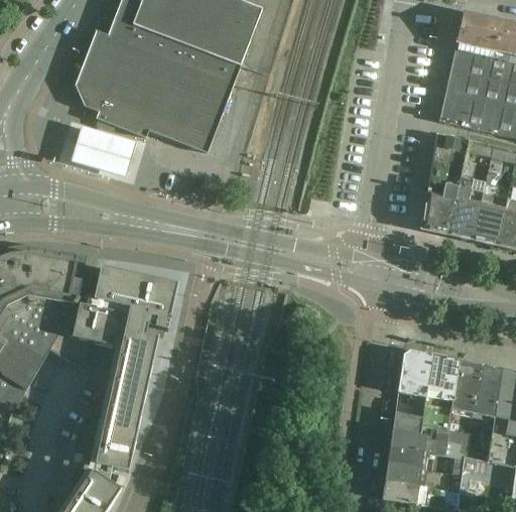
[(123,0),(110,36),(107,35),(96,30),(75,85),(84,105),(100,111),(97,118),(145,136),(147,132),(148,130),(207,152),(263,7),(245,0),(123,0)]
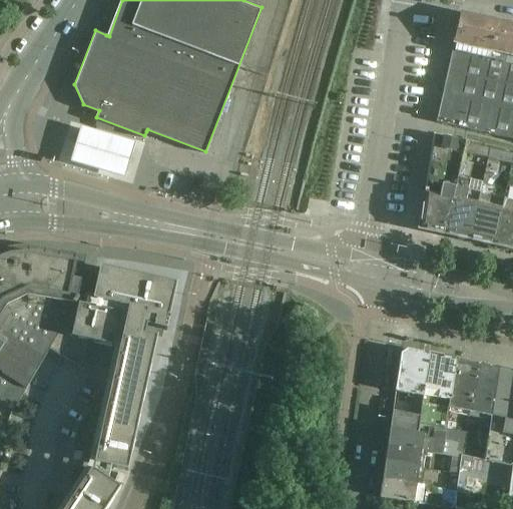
[(512,22),(460,10),(436,118),(436,120),(512,136),(512,22)]
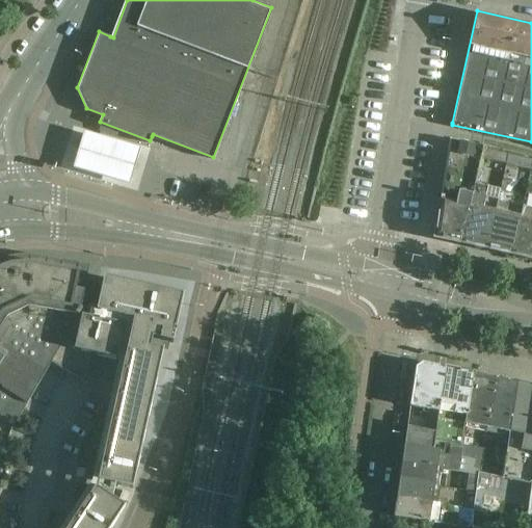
[(141,142),(85,125),(74,161),(130,180),(141,142)]
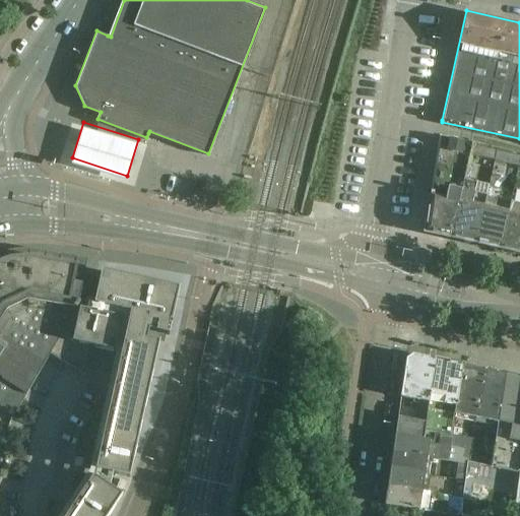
[(439,133),(438,139),(431,190),(460,194),(462,185),(463,185),(469,152),(471,143),(472,141),(439,133)]
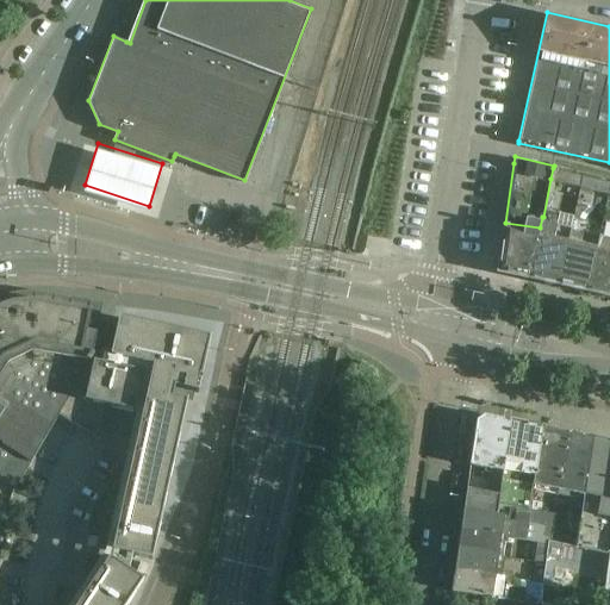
[(584,175),(553,168),(551,179),(580,185),(580,186),(582,186),(584,175)]
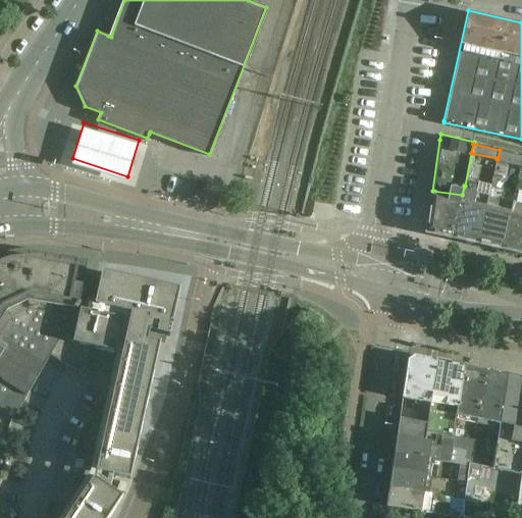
[(521,159),(521,154),(500,150),(498,159),(521,164),(521,159)]
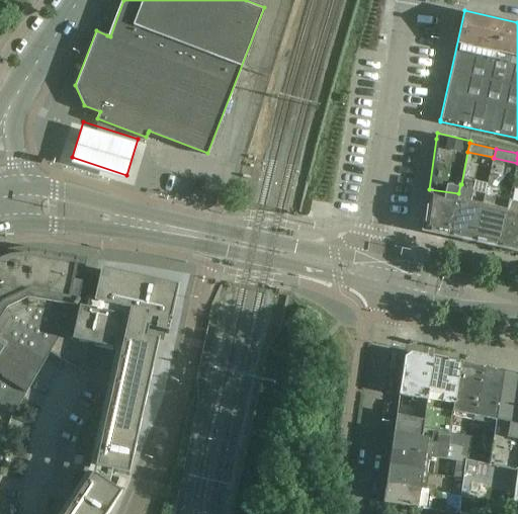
[(460,184),(458,193),(449,235),(475,241),(486,193),(461,187),(461,184),(460,184)]
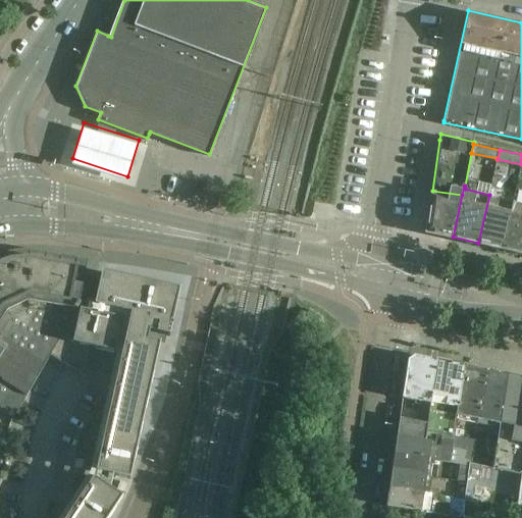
[(462,195),(432,191),(427,225),(431,231),(453,237),(462,195)]
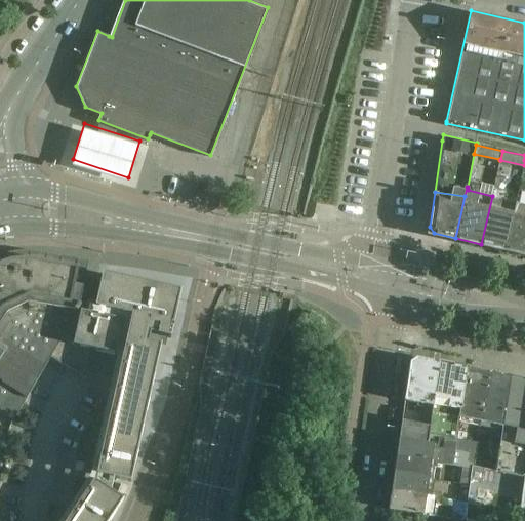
[(516,201),(492,196),(481,244),(506,249),(516,201)]
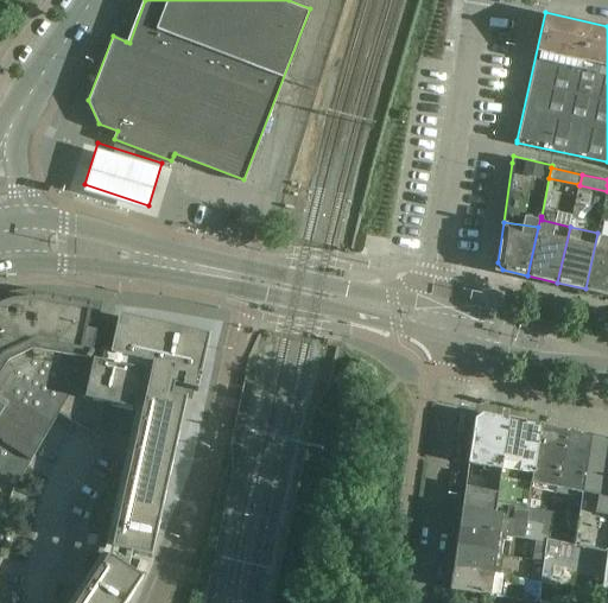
[(607,235),(597,233),(586,289),(607,293),(607,235)]
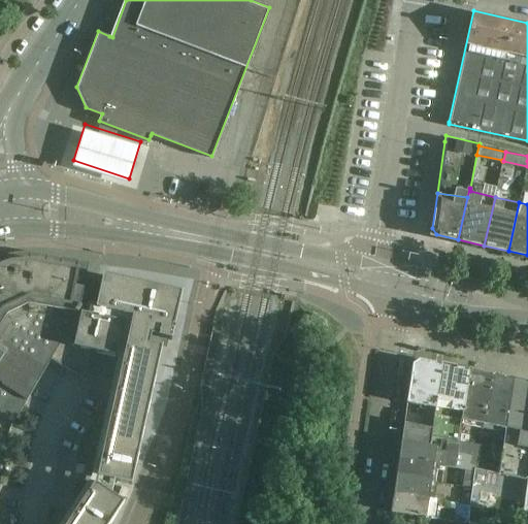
[(97,280),(75,275),(77,264),(76,264),(75,269),(61,267),(61,261),(46,258),(30,256),(13,256),(0,260),(0,379),(2,382),(0,384),(0,412),(12,421),(51,357),(78,310),(86,298),(97,280)]
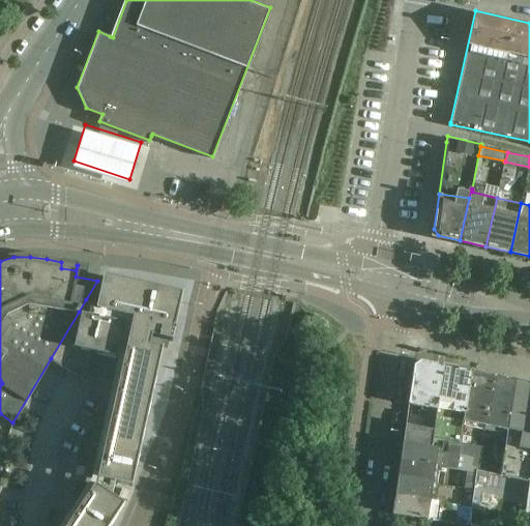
[(96,309),(173,325),(174,325),(175,326),(182,291),(104,273),(96,309)]
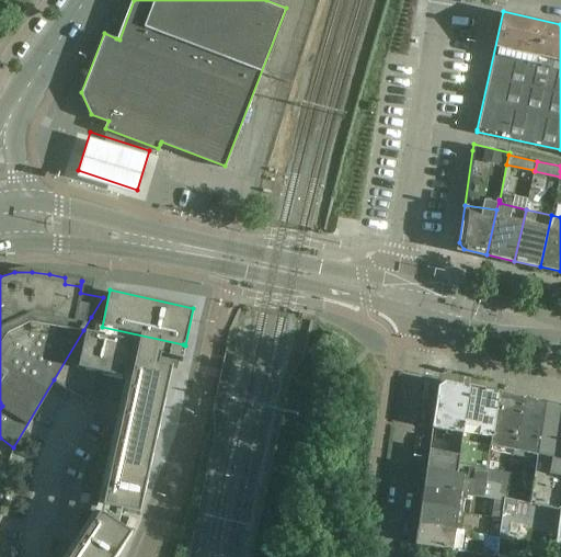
[(134,341),(83,330),(54,379),(92,402),(92,401),(99,372),(125,377),(126,377),(134,341)]
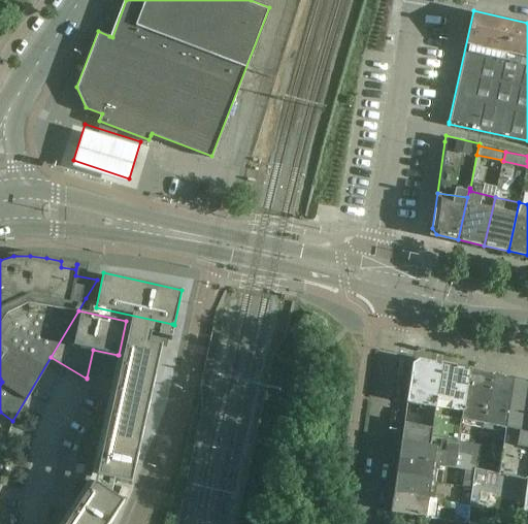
[(128,337),(117,385),(97,475),(102,476),(110,478),(114,479),(132,483),(152,393),(162,345),(166,346),(168,337),(171,338),(173,328),(172,328),(171,328),(161,326),(159,332),(151,330),(151,332),(150,333),(151,333),(163,336),(161,345),(149,341),(129,337),(128,337)]
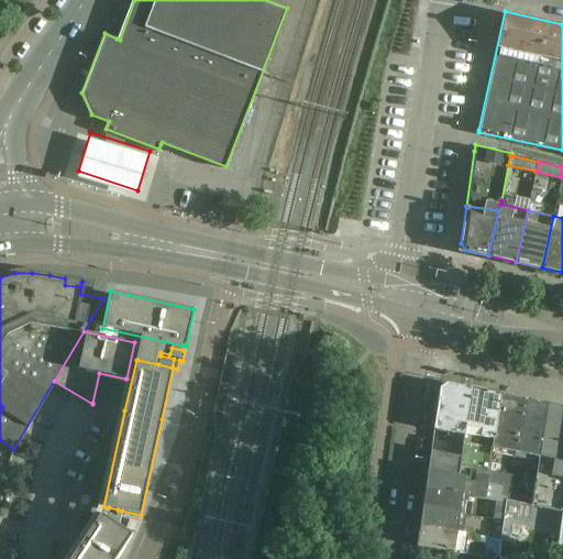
[(452,430),(450,451),(461,453),(462,442),(467,402),(471,386),(446,382),(440,386),(433,428),(452,430)]
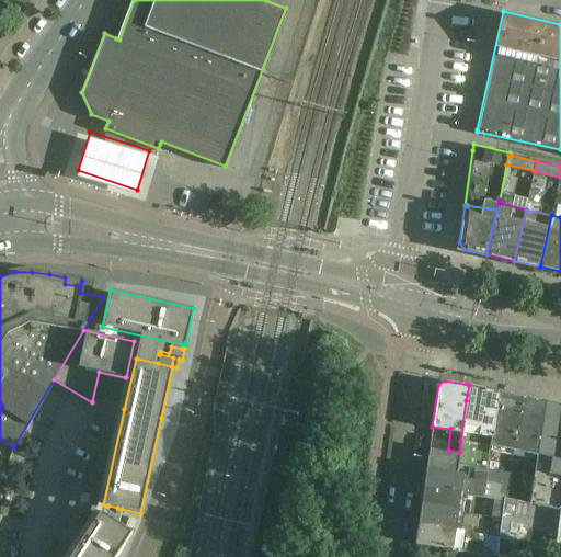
[(497,391),(469,385),(466,400),(460,441),(459,452),(456,472),(464,474),(484,478),(487,468),(490,450),(488,450),(497,391)]
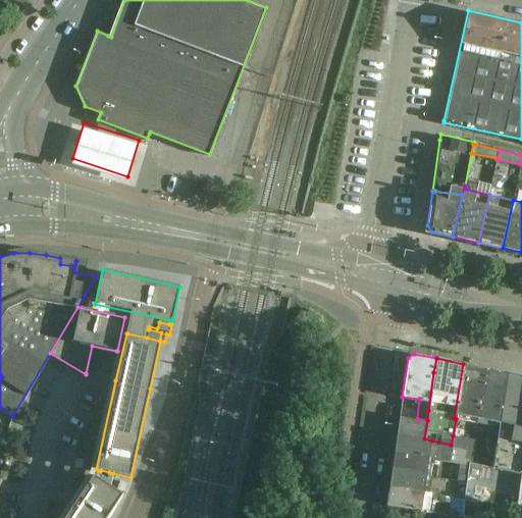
[(466,362),(465,364),(463,364),(454,418),(456,418),(475,421),(484,368),(473,365),(472,363),(466,362)]
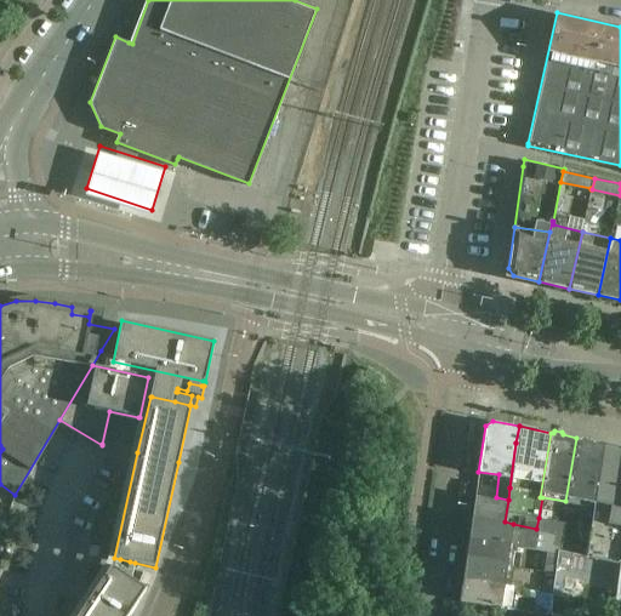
[(582,435),(580,439),(576,438),(565,501),(592,506),(603,443),(590,440),(588,437),(582,435)]
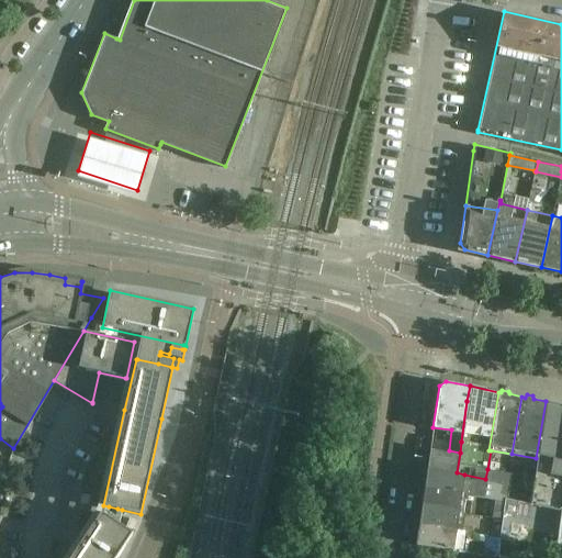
[(534,492),(531,502),(561,508),(561,504),(561,404),(546,401),(536,458),(538,458),(534,492)]
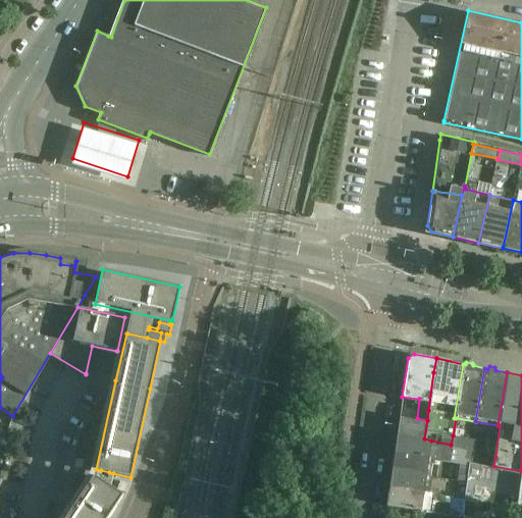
[(399,416),(397,432),(424,438),(427,420),(417,418),(399,416)]
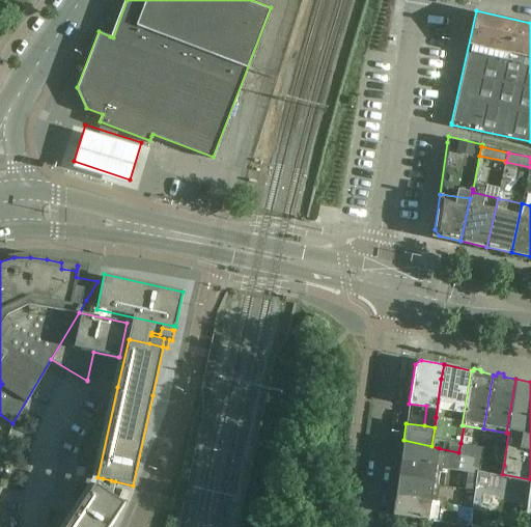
[(431,446),(403,440),(400,459),(442,465),(442,467),(467,470),(476,472),(477,470),(477,466),(479,466),(480,461),(481,455),(458,452),(439,448),(431,446)]
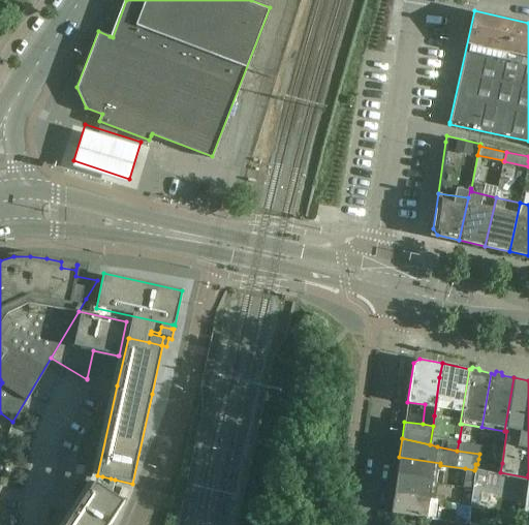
[(481,445),(459,441),(457,451),(479,454),(481,445)]
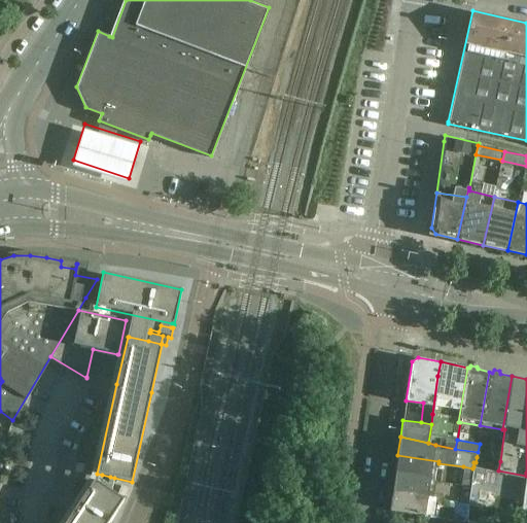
[(438,461),(397,455),(395,473),(430,478),(432,465),(437,466),(438,463),(438,461)]
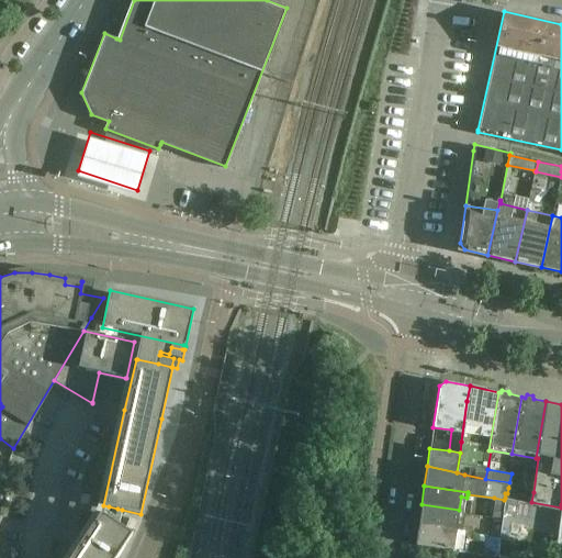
[(505,498),(531,502),(534,492),(508,488),(507,493),(505,493),(505,498)]
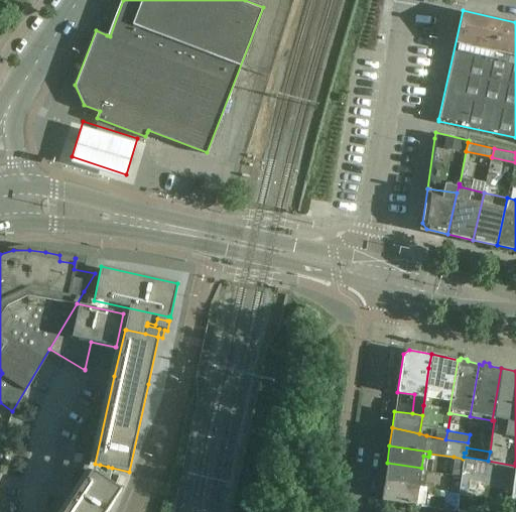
[(463,459),(454,457),(452,473),(461,475),(463,459)]
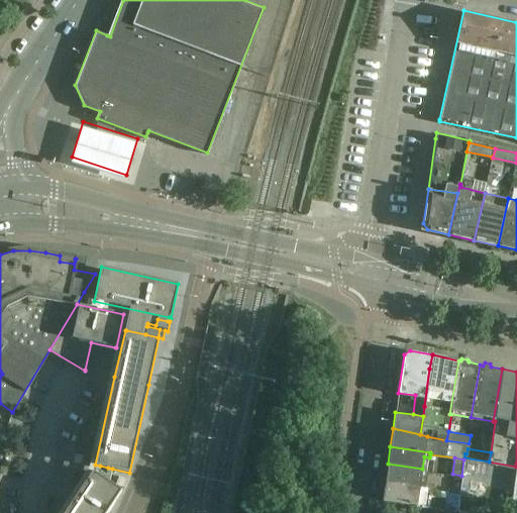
[(422,469),(388,464),(385,481),(420,486),(422,469)]
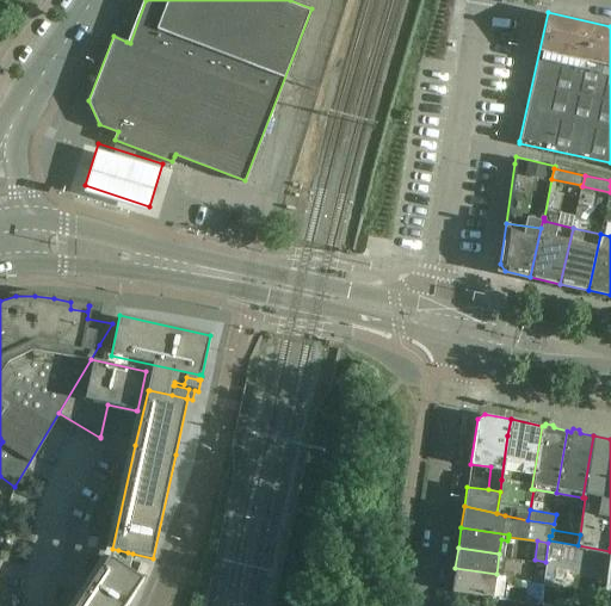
[(110,557),(76,605),(125,605),(143,579),(129,569),(122,566),(115,560),(110,557)]
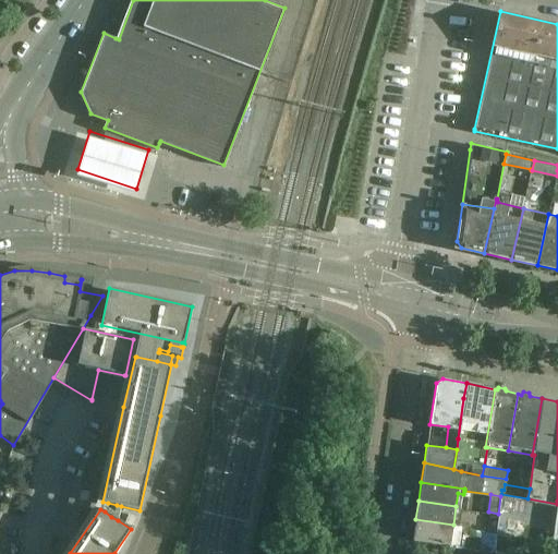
[(453,525),(415,519),(413,539),(450,544),(453,525)]
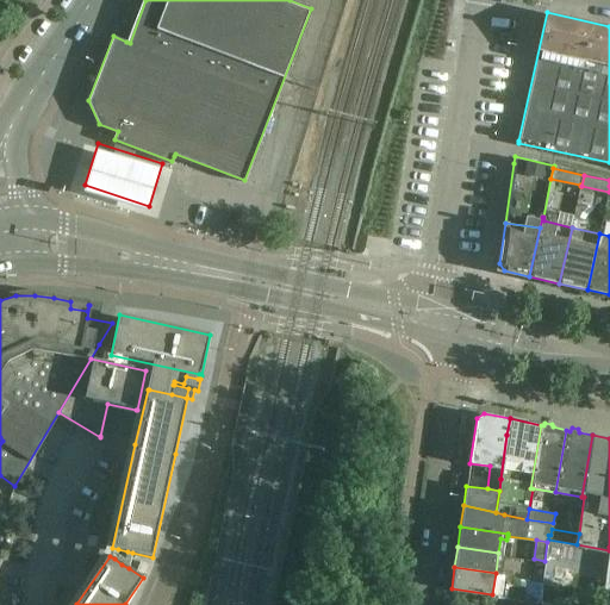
[(524,600),(539,603),(542,580),(528,579),(524,600)]
